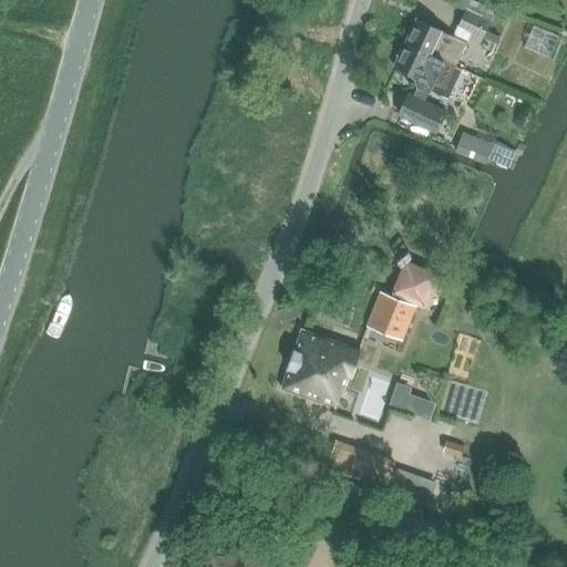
[(464,11),(459,26),(485,38),(488,30),(497,9),(474,0),(461,0),(457,8),(464,11)]
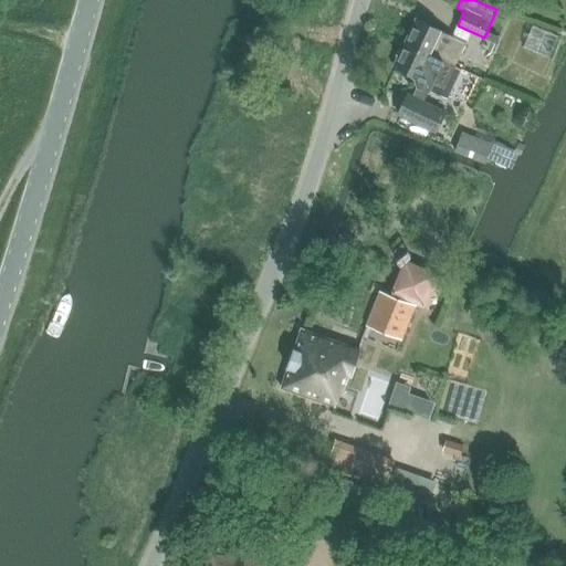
[(416,20),(406,43),(453,66),(464,43),(452,38),(416,20)]
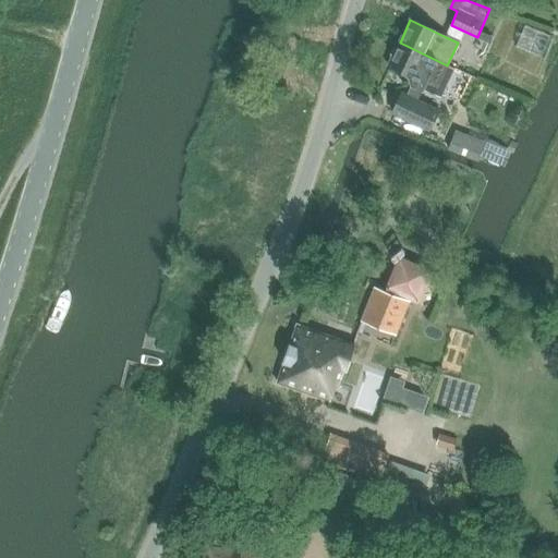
[(481,29),(477,37),(488,43),(492,35),(481,29)]
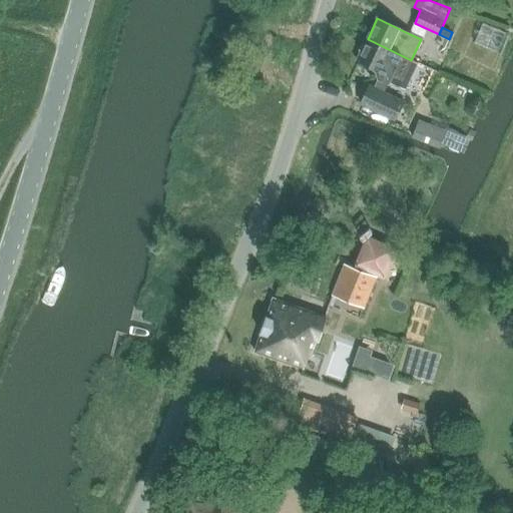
[(361,52),(358,60),(376,69),(379,78),(375,86),(370,84),(362,102),(395,118),(404,100),(384,91),(388,82),(405,90),(418,63),(411,60),(368,39),(366,43),(363,43),(359,50),(361,52)]
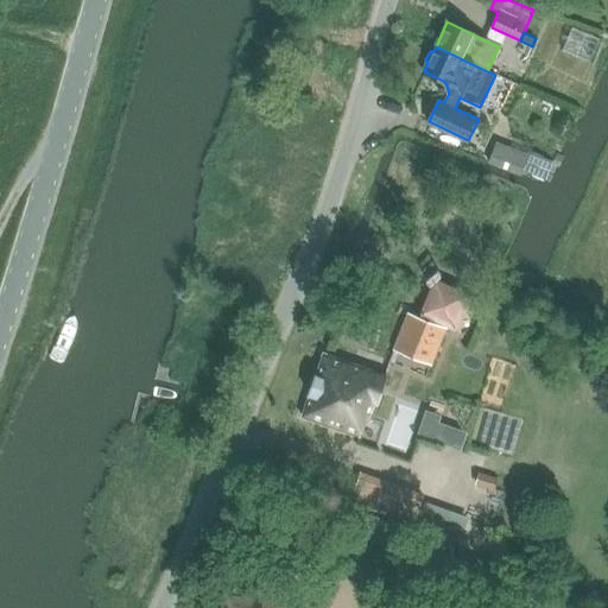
[(531,154),(496,140),(488,162),(523,176),(531,154)]
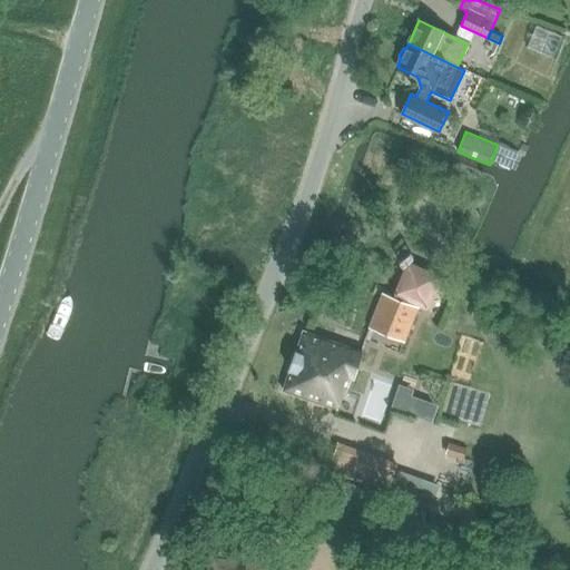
[(408,262),(394,293),(425,306),(438,275),(408,262)]
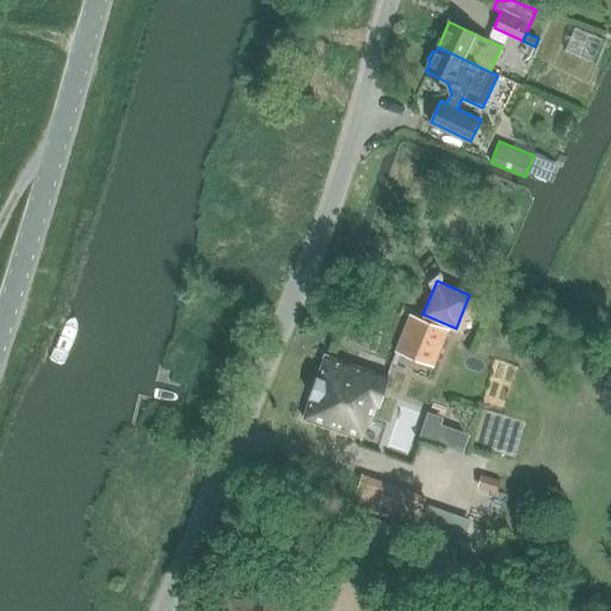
[(408,314),(393,351),(433,366),(448,329),(408,314)]
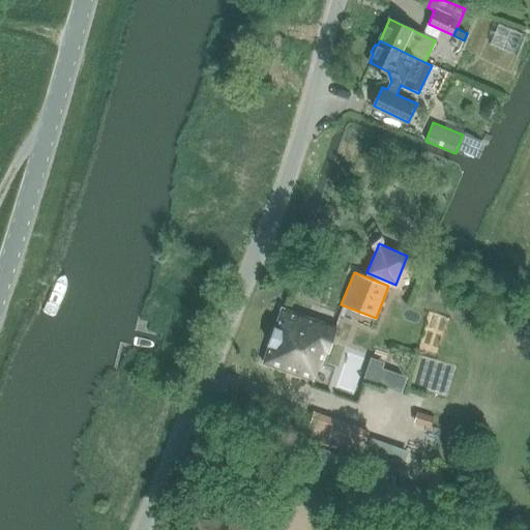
[(265,363),(314,380),(319,364),(324,365),(337,327),(284,308),(283,307),(282,310),(264,361),(263,363),(265,364),(265,363)]
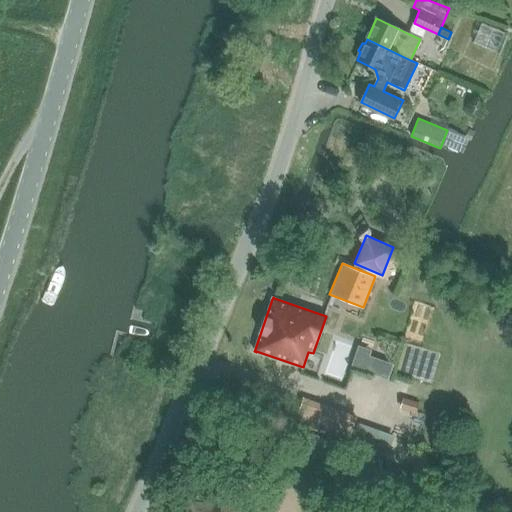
[(386,361),(380,376),(388,379),(393,364),(386,361)]
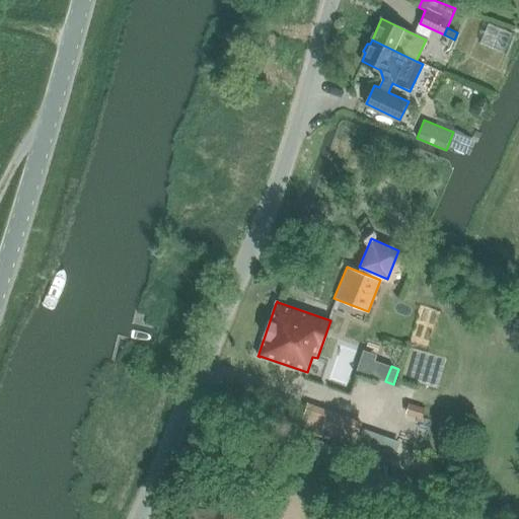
[(424,409),(410,402),(406,415),(421,419),(424,409)]
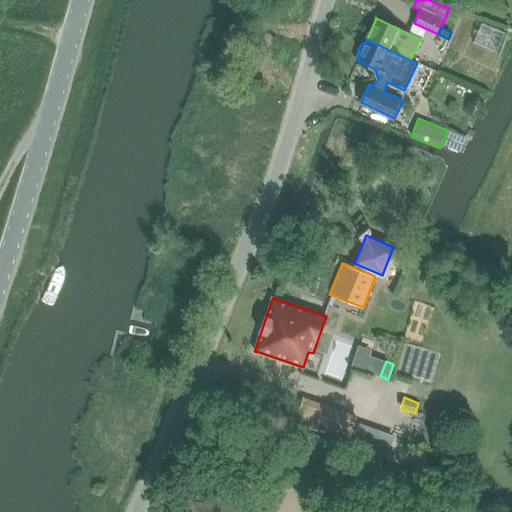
[(305,399),(297,422),(348,440),(356,416),(305,399)]
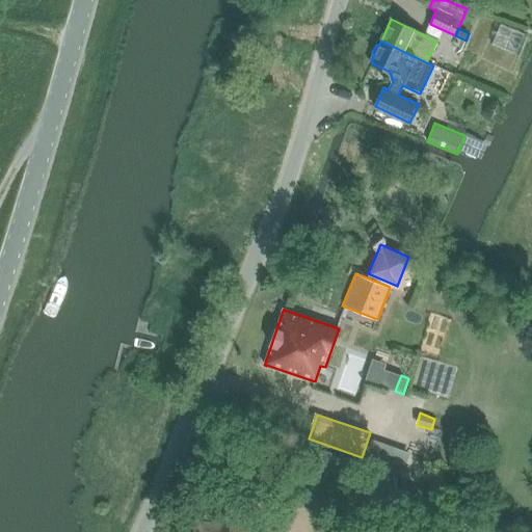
[(277,531),(278,531),(196,519),(194,531),(277,531)]
